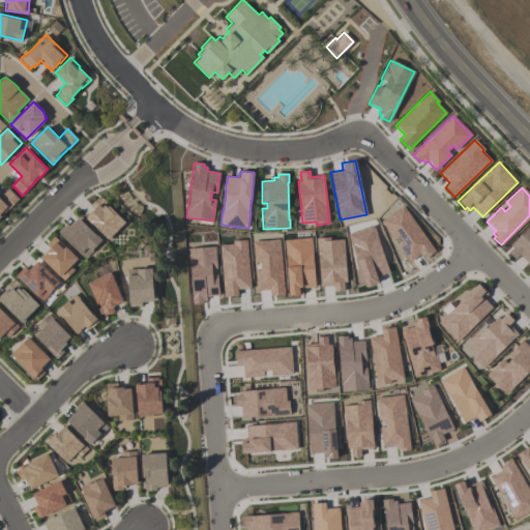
[(0,198),(8,189),(19,199),(8,210),(7,209),(0,216),(1,217),(0,218),(0,198)]
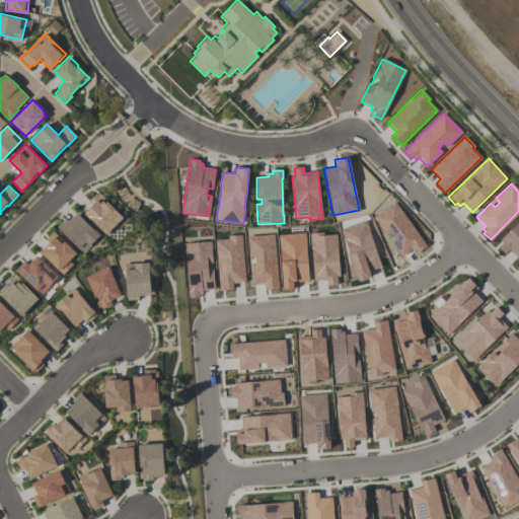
[(82,213),(91,205),(88,202),(96,194),(97,195),(99,193),(104,198),(102,200),(105,203),(106,202),(122,217),(115,224),(116,225),(106,235),(89,218),(89,219),(82,213)]
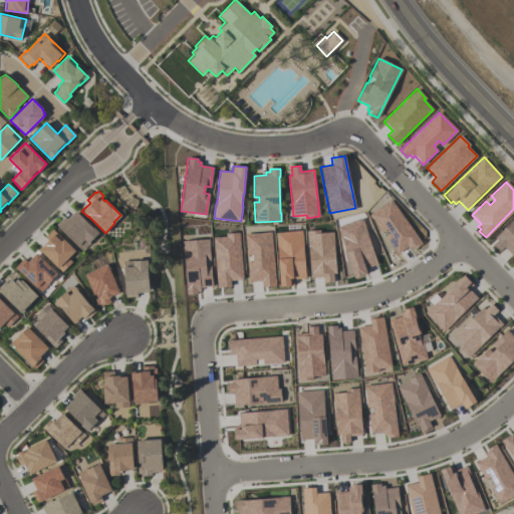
[(397,253),(369,214),(391,199),(422,243),(414,249),(413,246),(409,249),(407,247),(397,253)]
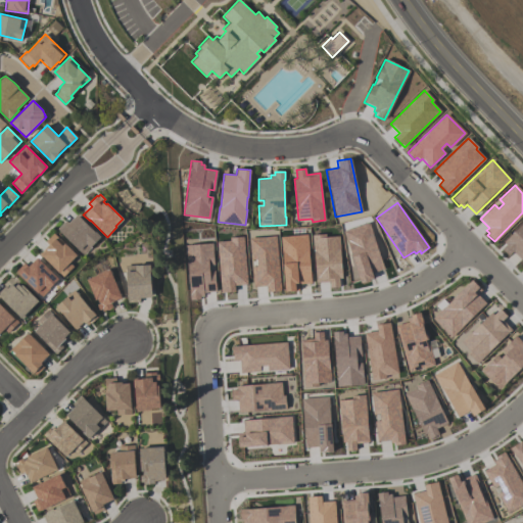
[(84,255),(57,229),(65,221),(67,223),(77,214),(93,231),(94,230),(100,236),(90,247),(90,248),(84,255)]
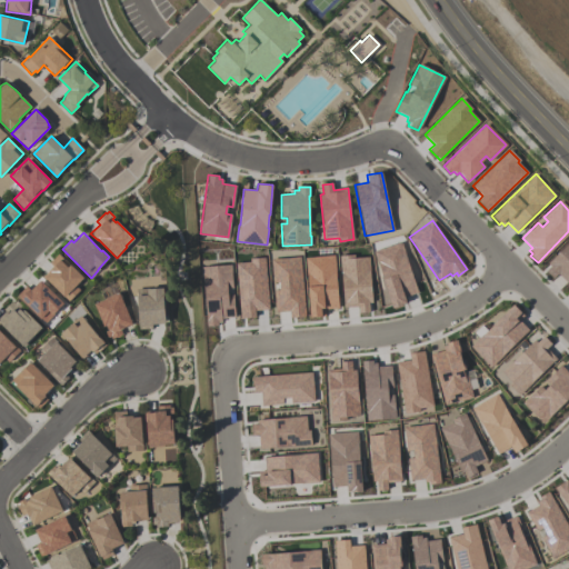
[(392,308),(373,250),(400,241),(418,292),(406,296),(407,301),(402,303),(402,305),(392,308)]
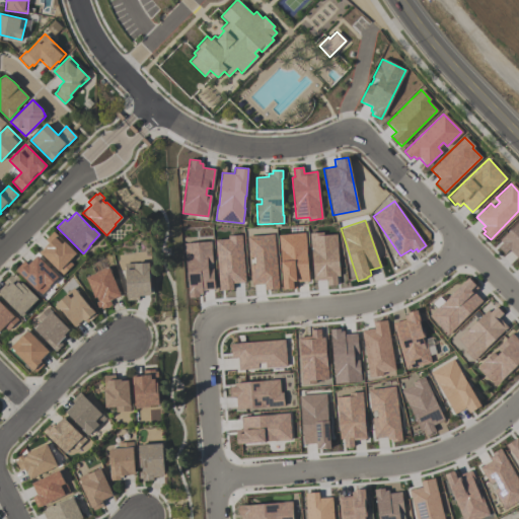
[(518,220),(499,240),(501,243),(497,247),(503,254),(508,249),(517,258),(518,256),(518,220)]
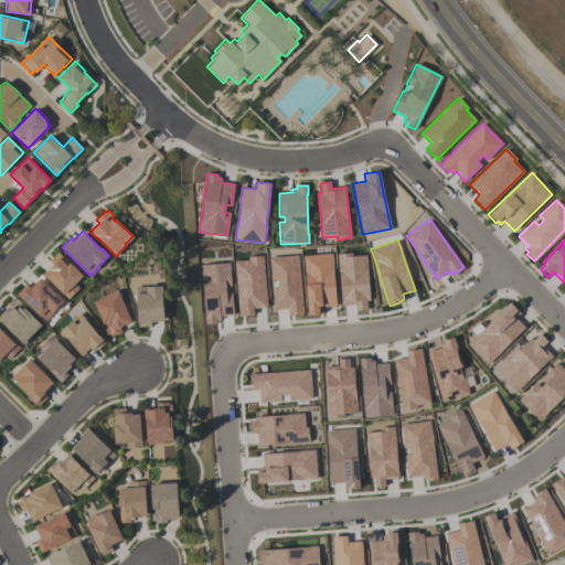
[(67,300),(43,275),(49,269),(48,268),(52,265),(49,262),(59,252),(83,276),(75,284),(80,288),(67,300)]
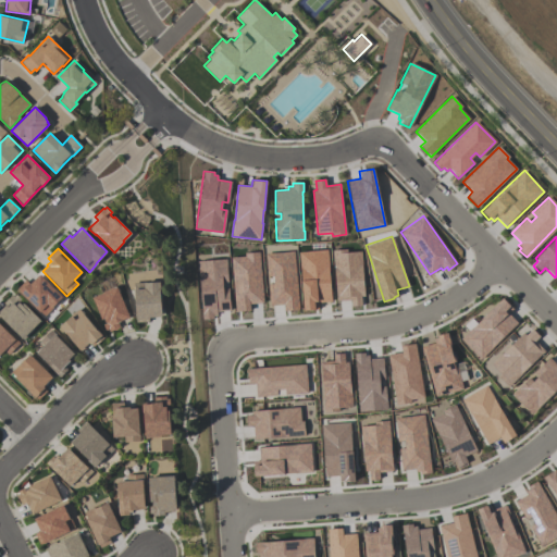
[(336,300),(332,249),(346,248),(346,252),(360,251),(364,296),(363,296),(363,305),(350,306),(350,299),(336,300)]
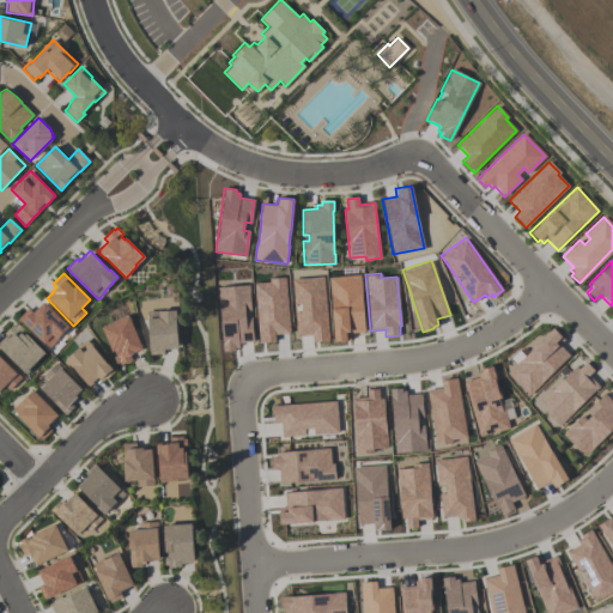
[(334,341),(329,277),(359,274),(364,332),(350,333),(351,340),(334,341)]
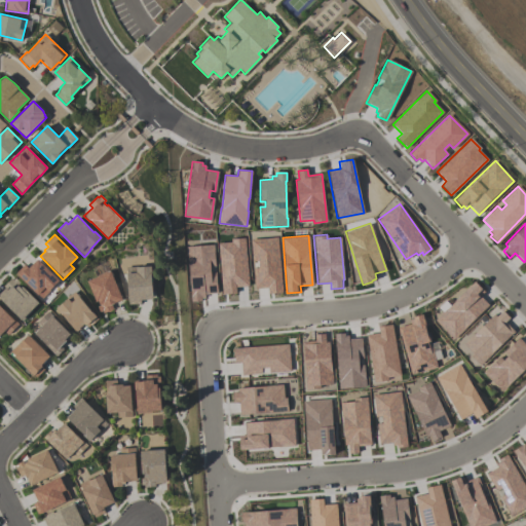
[(222,294),(218,242),(231,241),(230,238),(245,237),(249,286),(235,287),(235,293),(222,294)]
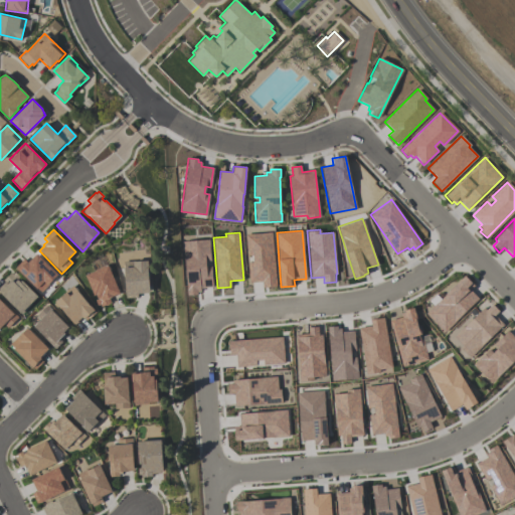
[(249,282),(247,263),(252,262),(252,254),(247,255),(245,234),(271,232),(276,287),(263,288),(262,281),(249,282)]
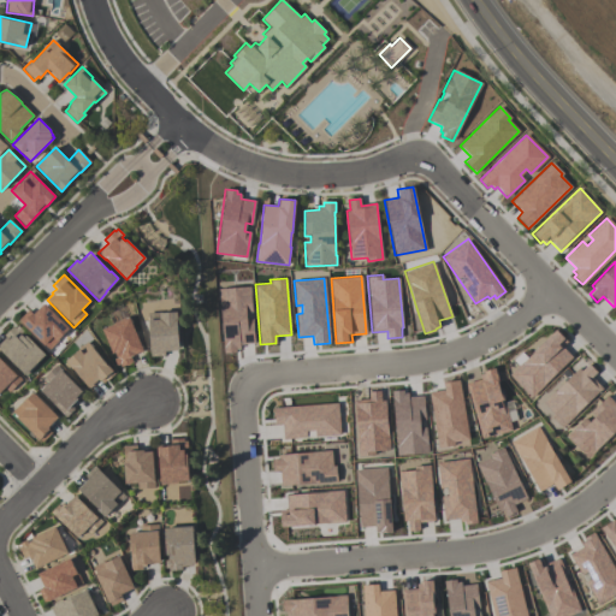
[(224,353),(218,289),(249,285),(252,311),(246,312),(247,319),(253,318),(255,343),(240,344),(240,348),(235,348),(236,351),(224,353)]
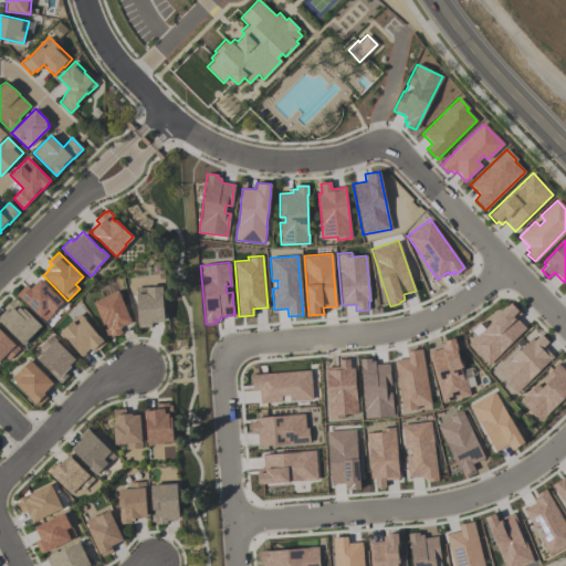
[(45,322),(41,316),(40,317),(17,294),(27,285),(30,289),(40,279),(63,302),(52,313),(53,314),(45,322)]
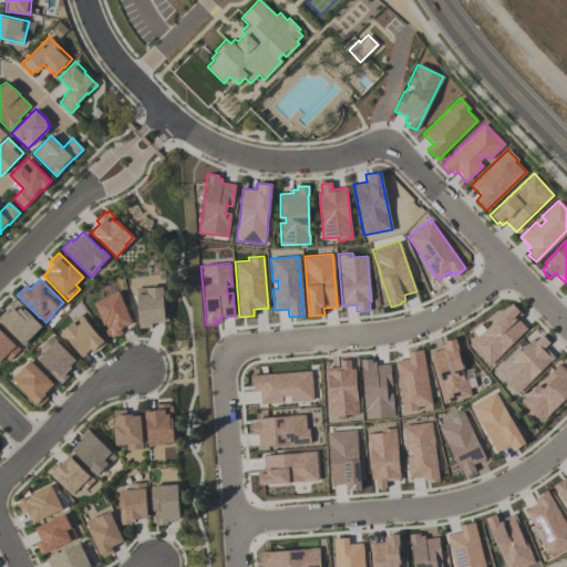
[(136,289),(163,287),(163,295),(162,295),(164,322),(151,322),(152,328),(138,329),(136,289)]
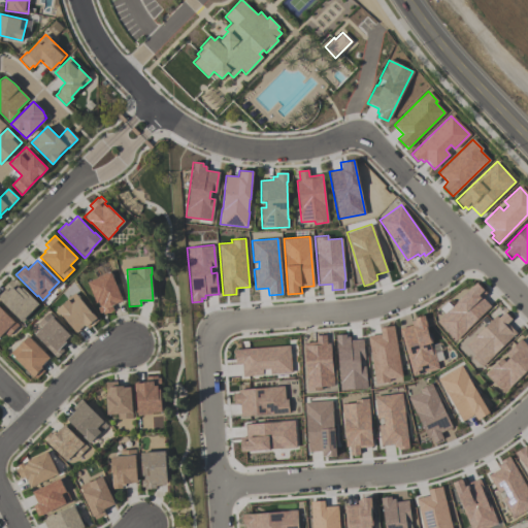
[(103,315),(102,312),(100,314),(98,307),(100,306),(98,302),(96,302),(87,282),(97,277),(97,276),(110,271),(123,300),(111,305),(113,310),(103,315)]
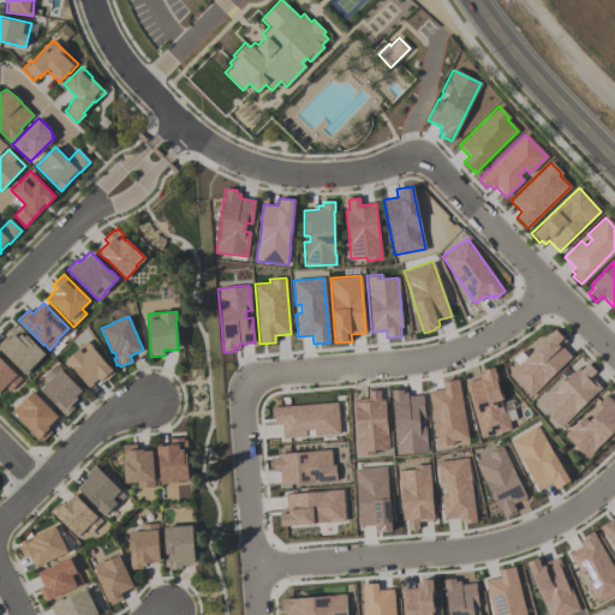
[(25,376),(0,351),(0,342),(6,336),(4,335),(13,326),(16,328),(18,326),(23,330),(21,333),(24,336),(25,335),(45,354),(36,363),(37,364),(25,376)]
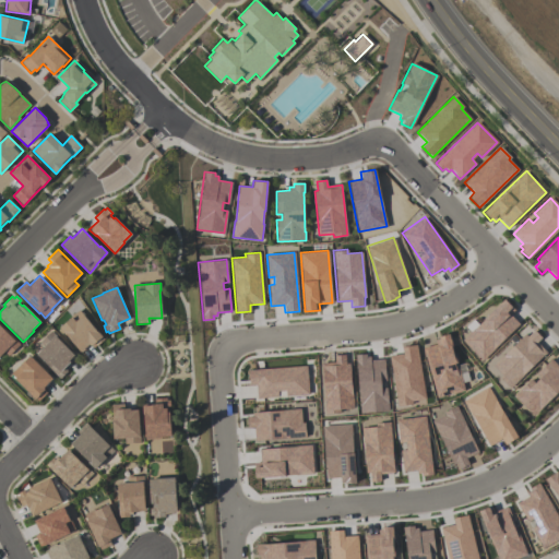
[(462,340),(483,321),(483,320),(503,299),(514,310),(509,314),(519,324),(482,360),(462,340)]
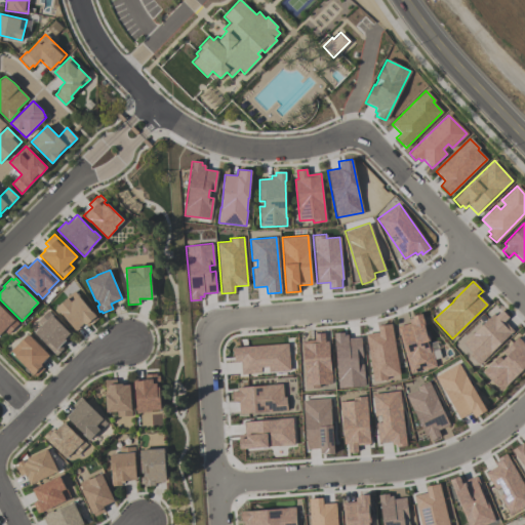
[(98,319),(91,325),(90,324),(87,327),(85,324),(76,331),(62,314),(61,314),(55,308),(75,291),(90,311),(91,310),(98,319)]
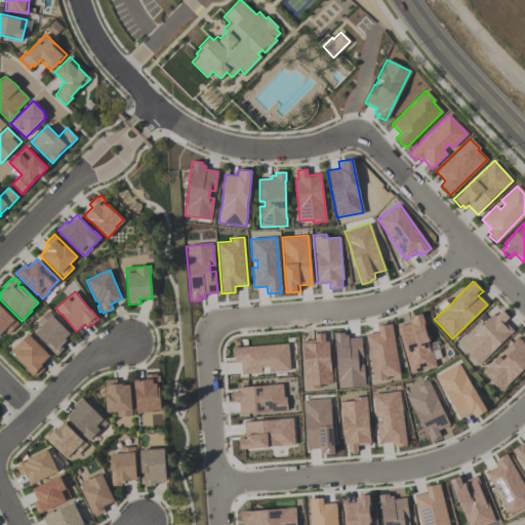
[(0,307),(13,320),(13,319),(18,323),(7,334),(4,330),(0,334),(0,307)]
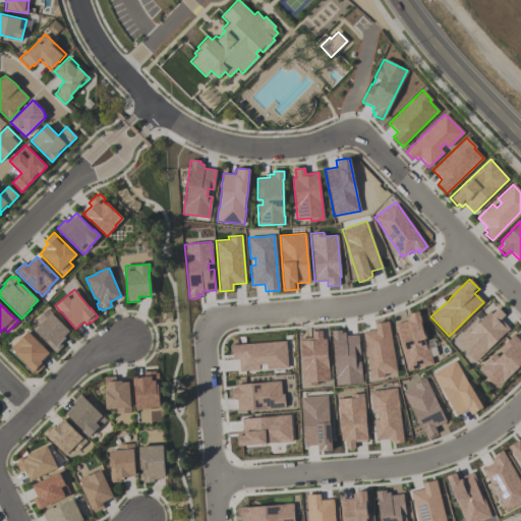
[(459,340),(488,311),(491,313),(498,307),(505,315),(501,320),(509,328),(475,361),(466,352),(468,350),(459,340)]
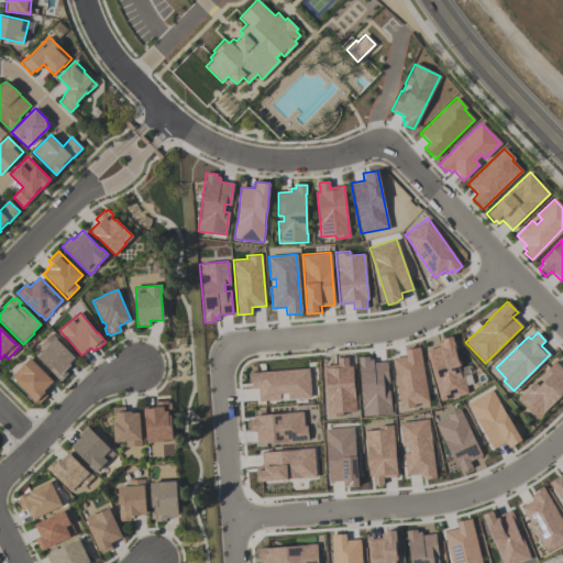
[(51,334),(76,360),(65,371),(68,374),(59,382),(48,370),(36,356),(43,349),(40,345),(51,334)]
